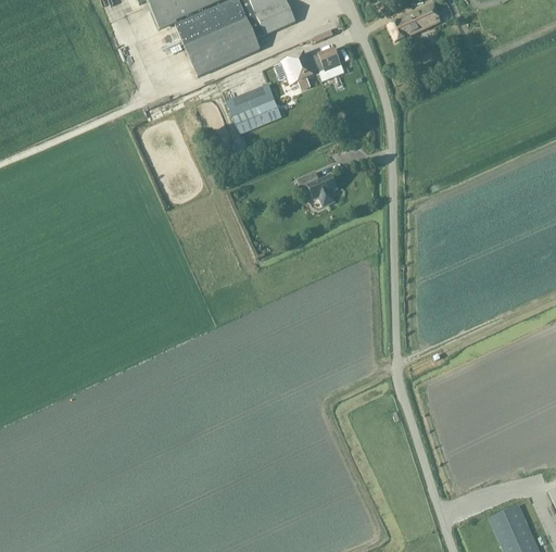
[(138,0),(139,2),(144,0),(147,0),(160,28),(177,22),(176,20),(220,0),(227,0),(175,23),(198,75),(261,48),(255,37),(264,34),(295,20),(287,0),(138,0)]
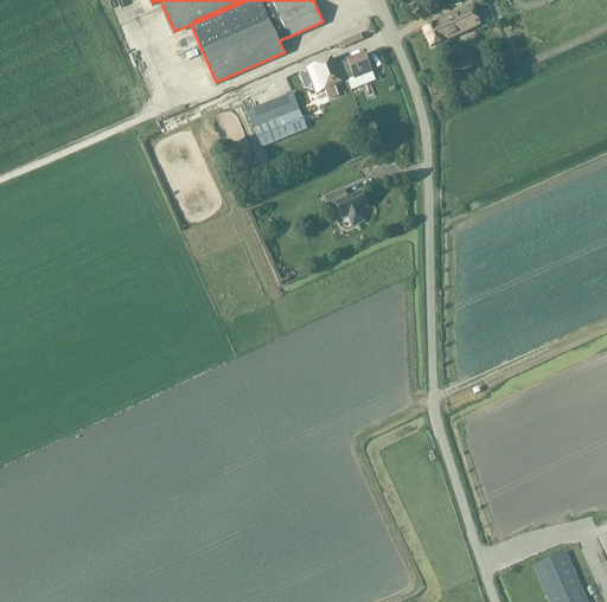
[(480,21),(473,2),(433,21),(425,25),(432,43),(434,42),(480,21)]
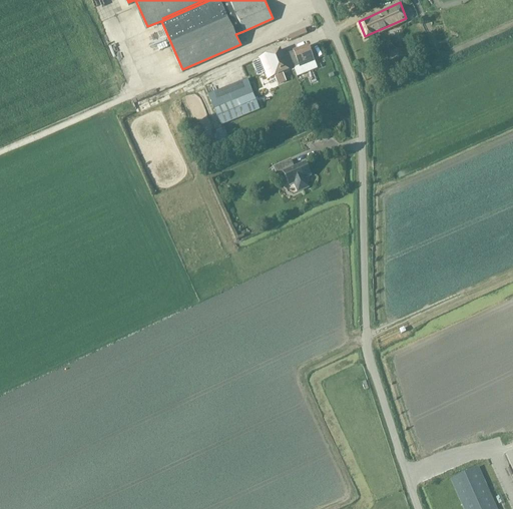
[(293,49),(288,51),(294,65),(300,63),(300,64),(315,58),(310,45),(309,42),(293,49)]
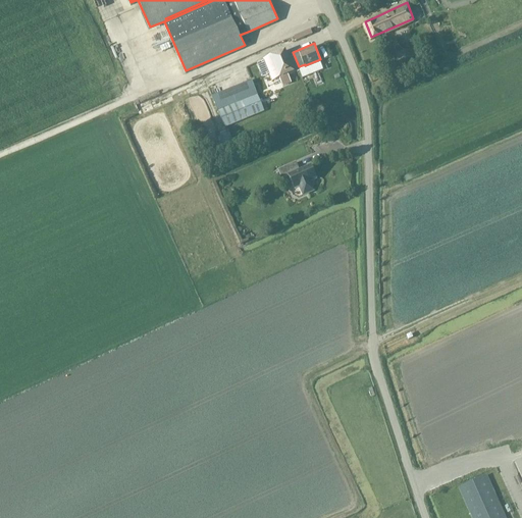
[(285,47),(263,56),(272,78),(279,74),(288,71),(297,67),(298,68),(300,67),(299,66),(293,52),(289,54),(285,47)]
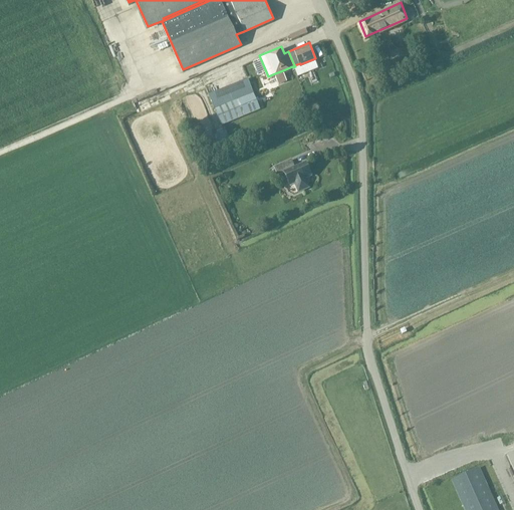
[(215,89),(209,92),(214,103),(235,95),(236,97),(215,105),(222,122),(260,106),(248,76),(232,82),(232,83),(222,87),(215,89)]
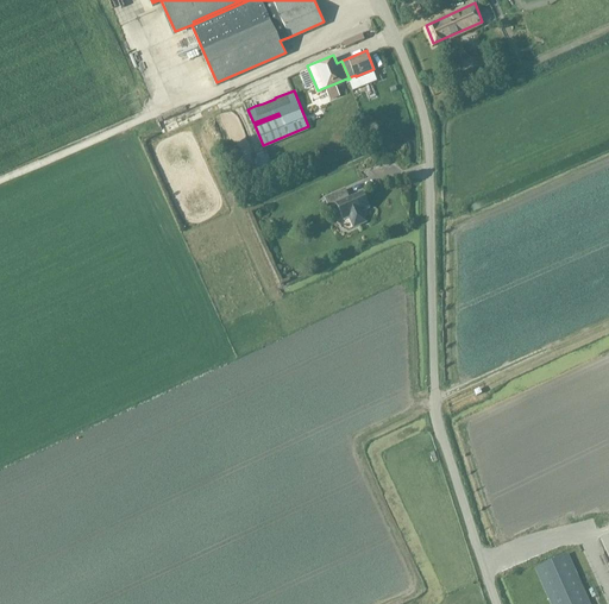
[(262,177),(276,171),(268,151),(253,158),(262,177)]
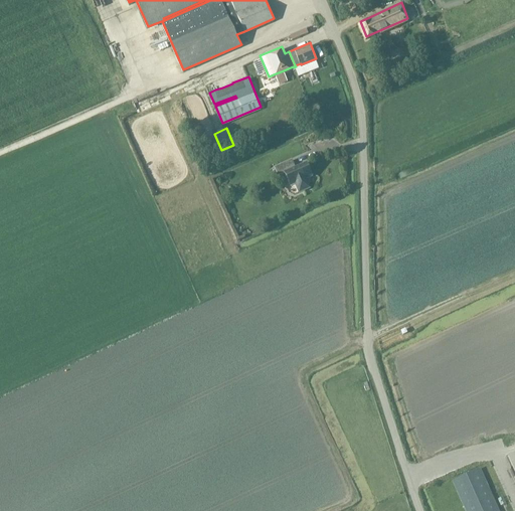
[(293,157),(275,165),(279,173),(285,170),(290,182),(297,179),(301,188),(309,184),(306,176),(312,173),(307,160),(296,165),(293,157)]
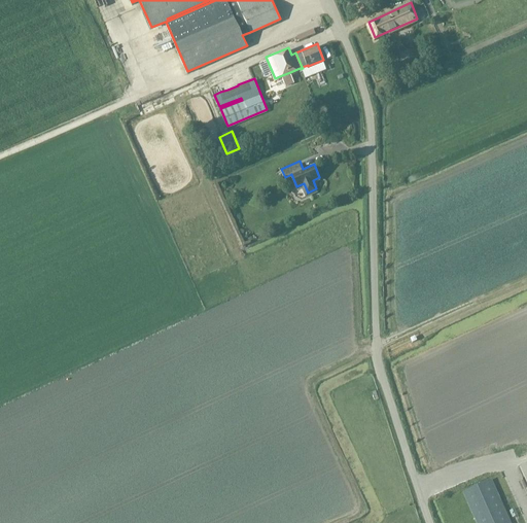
[(478,522),(520,522),(526,520),(526,485),(518,464),(462,489),(478,522)]
